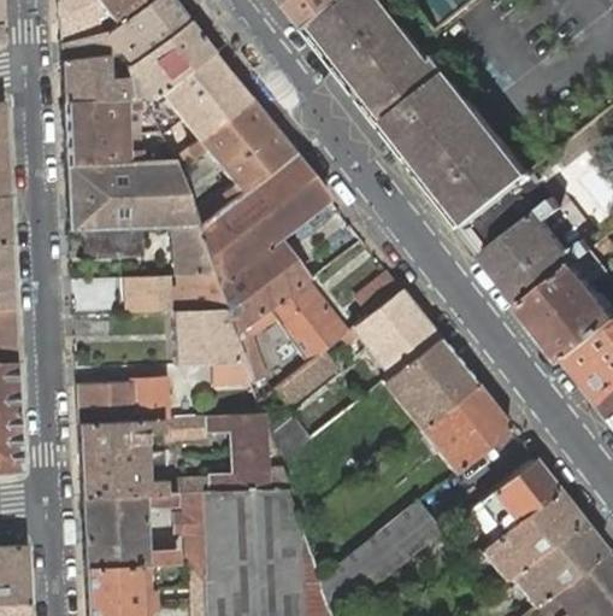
[(153,0),(60,0),(64,46),(74,42),(110,33),(113,31),(121,25),(153,0)]
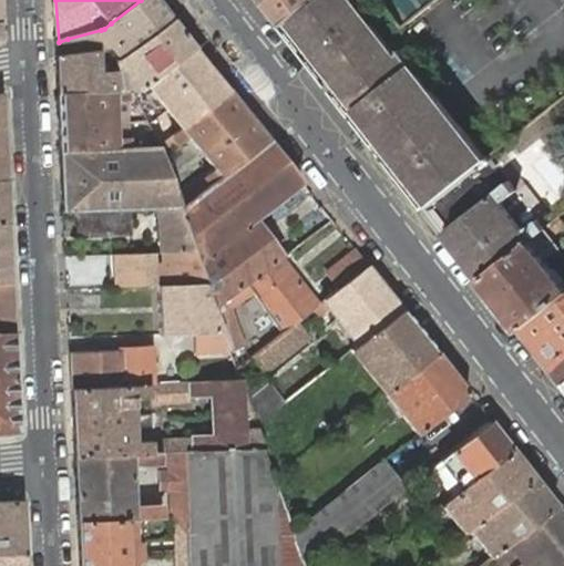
[(175,19),(160,0),(141,0),(111,23),(104,29),(101,30),(115,48),(122,60),(175,19)]
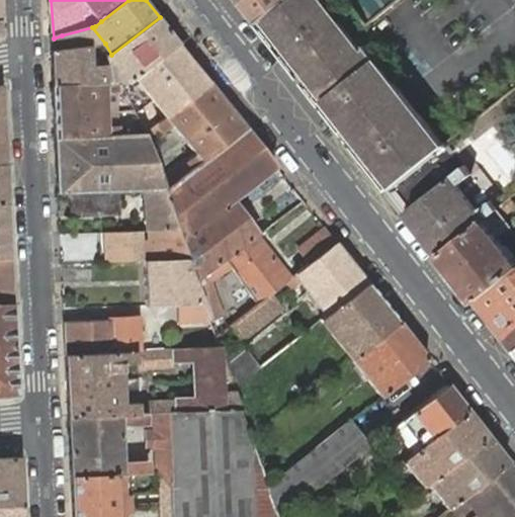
[(247,0),(244,3),(261,24),(266,20),(291,0),(247,0)]
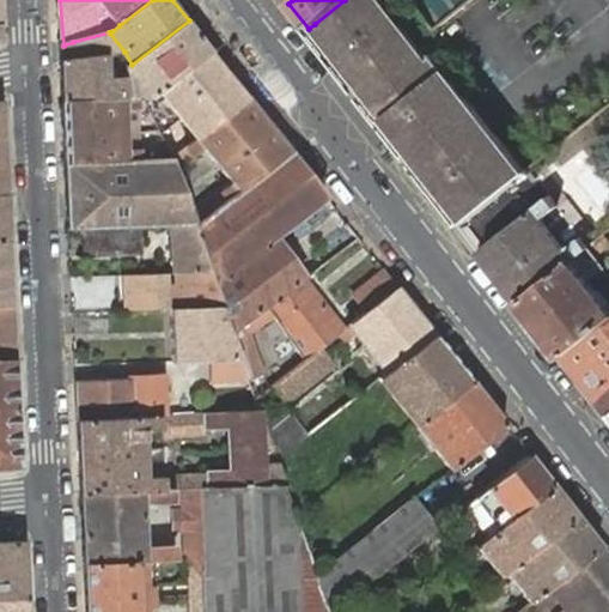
[(345,0),(315,24),(424,164),(470,222),(530,175),(486,119),(450,72),(438,58),(432,62),(382,0),(345,0)]
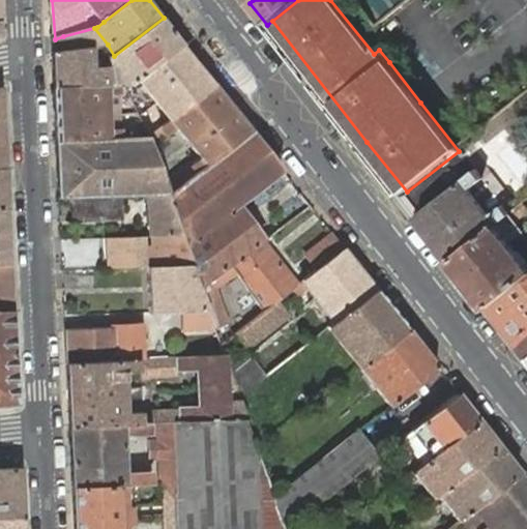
[(164,18),(114,56),(112,58),(113,68),(117,85),(126,85),(133,84),(135,83),(140,79),(185,45),(164,18)]
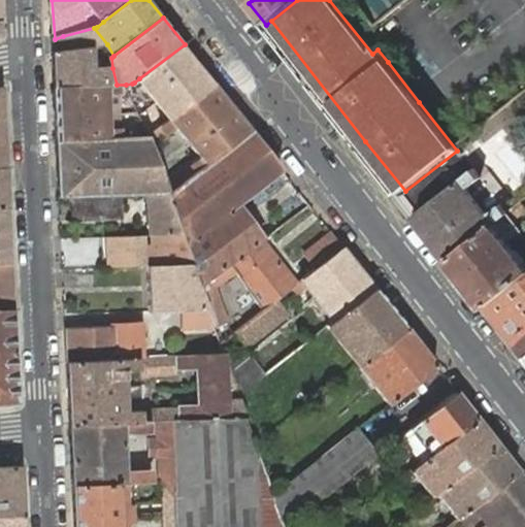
[(271,21),(266,25),(360,145),(400,195),(405,191),(365,141),(271,21)]
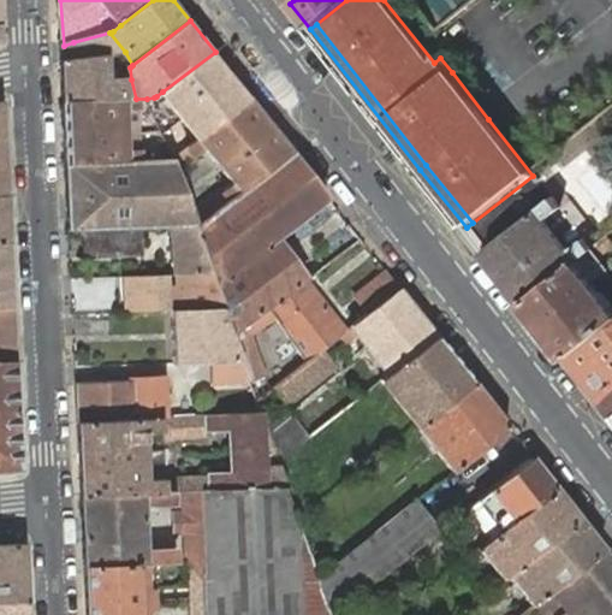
[(73,42),(64,46),(64,61),(108,54),(125,52),(110,33),(73,42)]
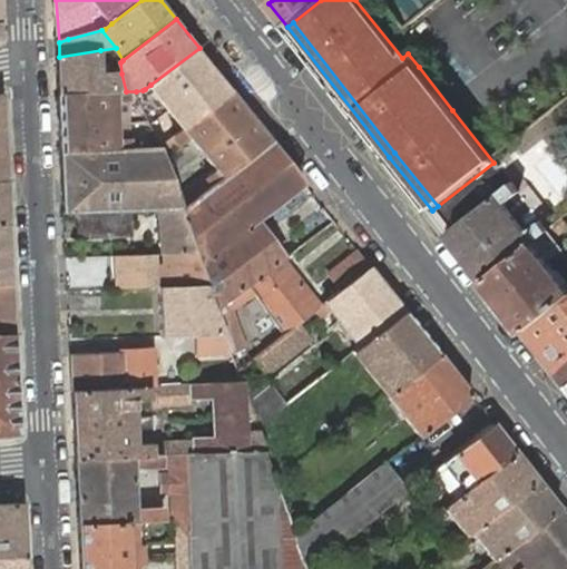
[(234,91),(199,48),(150,85),(186,129),(234,91)]
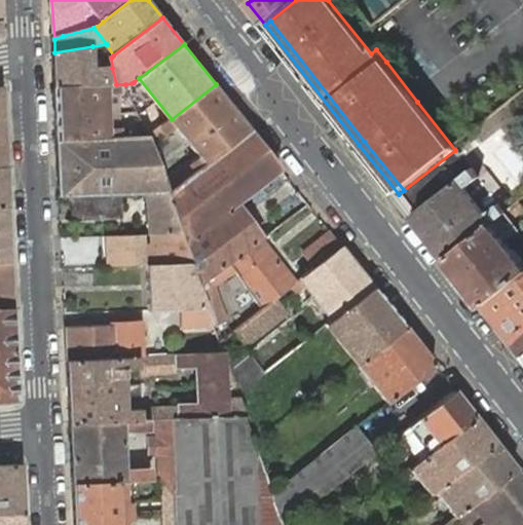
[(116,84),(112,68),(94,68),(92,46),(54,52),(57,88),(101,84),(110,84),(116,84)]
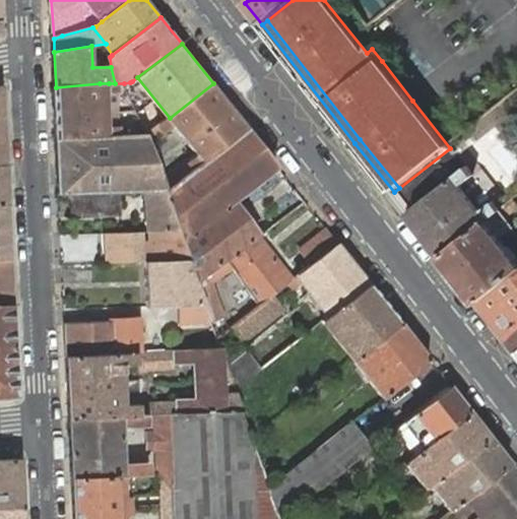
[(124,83),(115,83),(109,83),(100,83),(56,87),(58,139),(112,136),(122,135),(121,129),(121,127),(112,127),(110,95),(118,95),(118,91),(123,91),(123,94),(130,94),(124,83)]
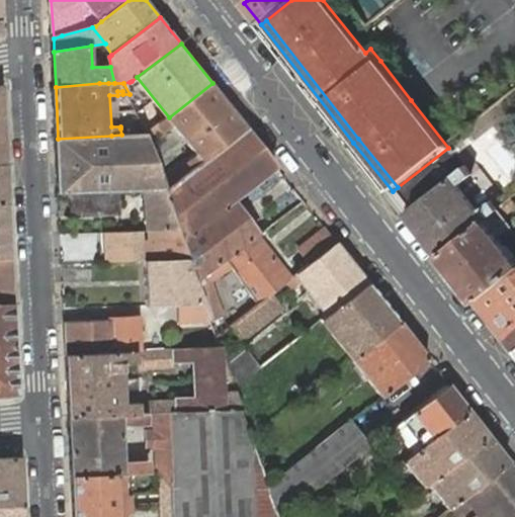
[(248,128),(212,83),(169,117),(164,121),(161,124),(148,134),(151,139),(152,143),(161,137),(167,131),(175,124),(198,154),(190,160),(189,158),(164,177),(168,189),(189,171),(195,167),(203,161),(248,128)]
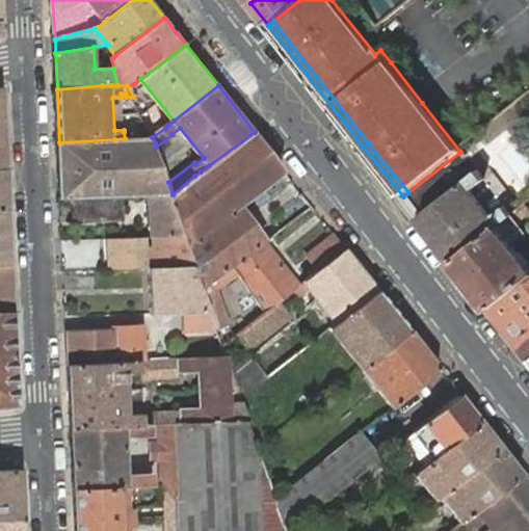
[(0,88),(0,169),(9,169),(7,130),(5,87),(0,88)]
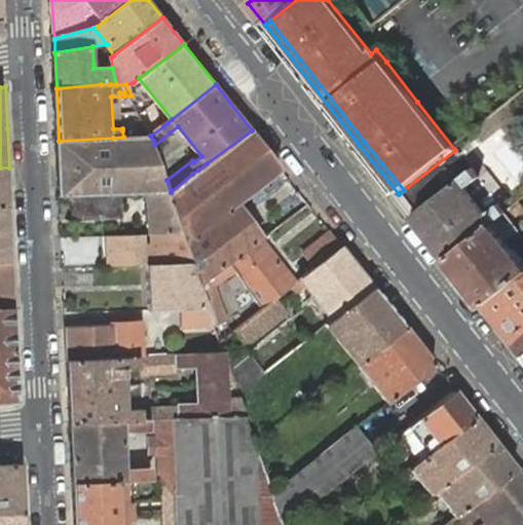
[(123,137),(150,136),(143,120),(122,130),(123,137)]
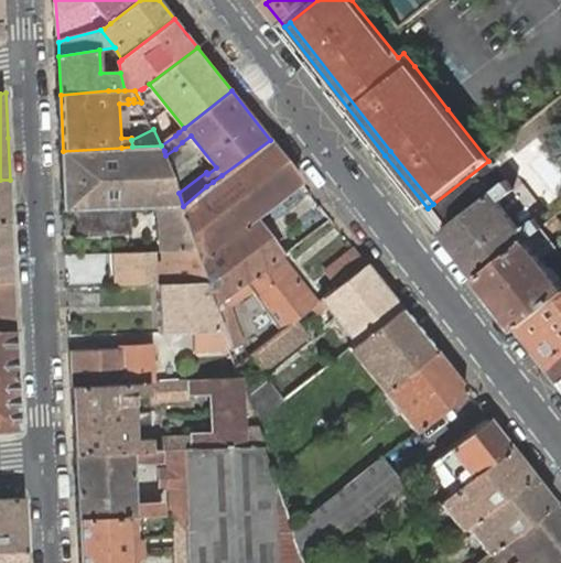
[(303,182),(270,140),(222,175),(213,182),(206,186),(183,206),(197,249),(202,261),(254,222),(259,217),(303,182)]
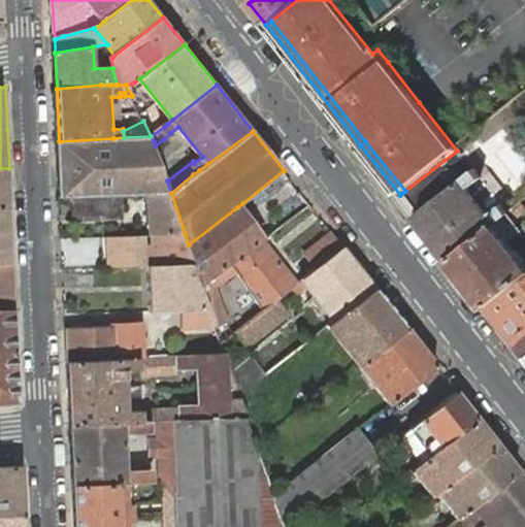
[(154,141),(151,136),(124,137),(113,138),(59,141),(62,197),(74,197),(123,195),(148,193),(171,193),(167,180),(161,164),(155,145),(154,141)]
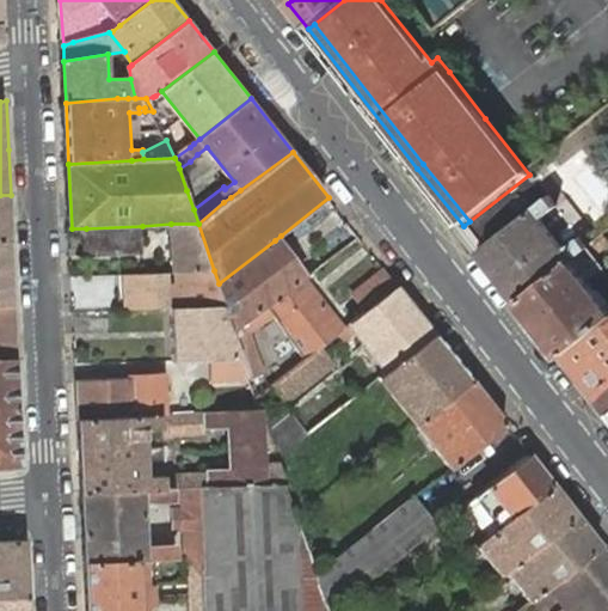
[(190,162),(179,169),(186,190),(198,185),(190,162)]
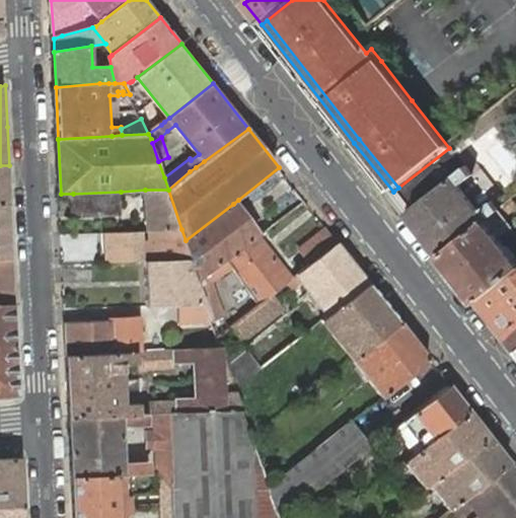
[(9,165),(0,165),(0,206),(11,206),(9,165)]
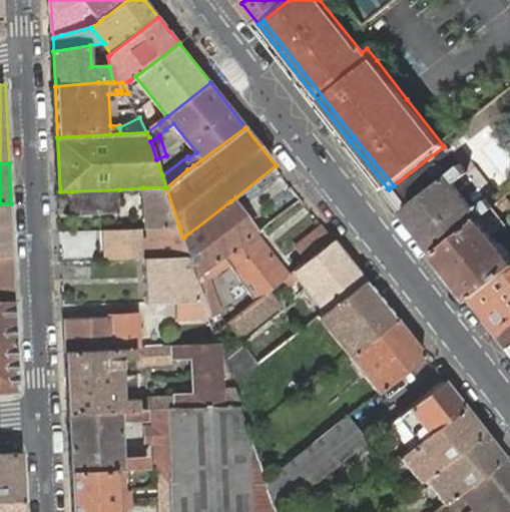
[(405,211),(438,252),(483,217),(497,207),(490,198),(478,206),(460,184),(472,175),(464,165),(405,211)]
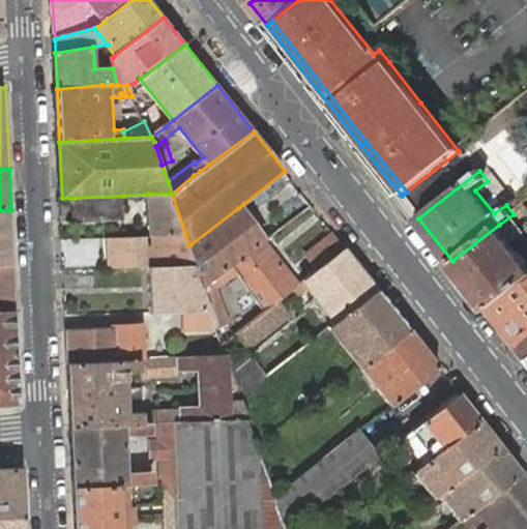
[(185,234),(172,194),(148,194),(152,236),(164,235),(185,234)]
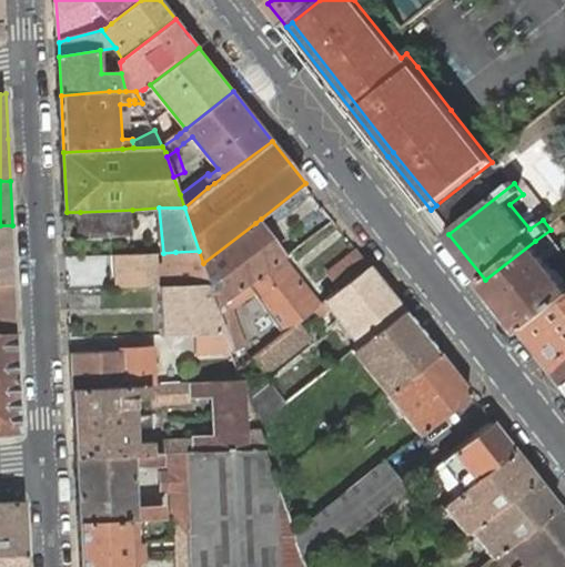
[(133,234),(132,210),(80,212),(82,236),(133,234)]
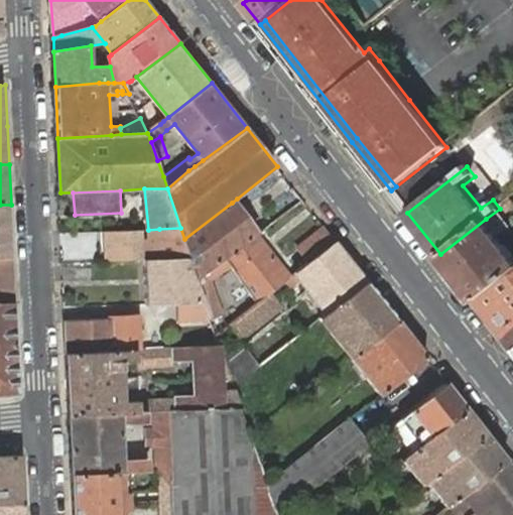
[(512,198),(500,209),(507,218),(512,214),(512,198)]
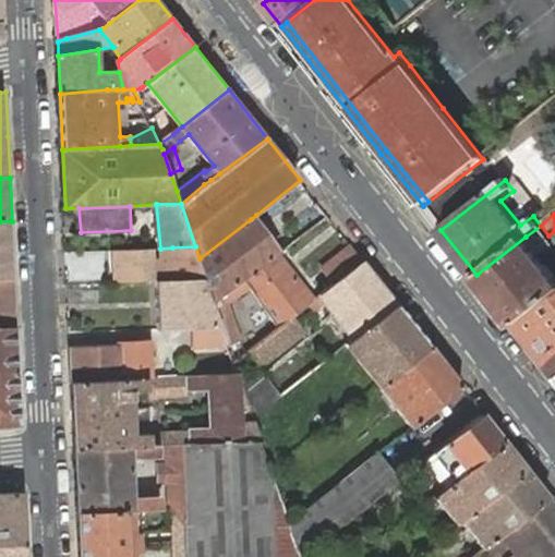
[(278,255),(251,219),(200,258),(206,279),(214,302),(220,298),(226,293),(236,287),(246,279),(278,255)]
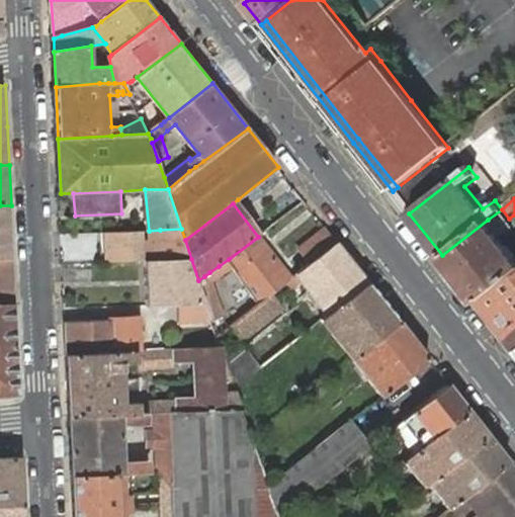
[(0,259),(14,259),(11,205),(0,205),(0,259)]
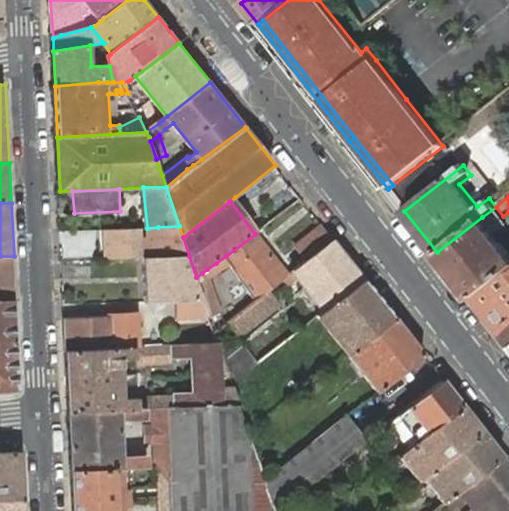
[(437,252),(473,297),(508,268),(508,250),(501,241),(506,237),(498,228),(493,231),(490,227),(503,216),(496,207),(482,217),(437,252)]
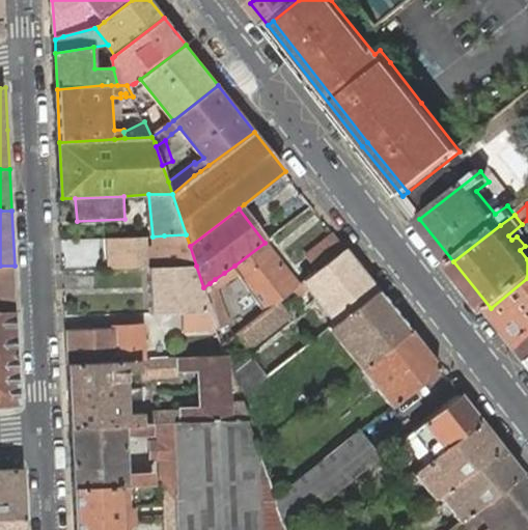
[(190,246),(186,234),(164,235),(164,247),(148,248),(147,236),(110,239),(112,270),(148,269),(150,268),(196,266),(190,246)]
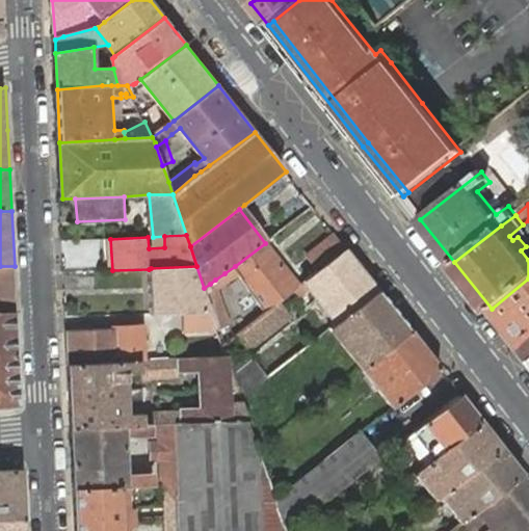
[(347,249),(337,237),(310,258),(321,271),(347,249)]
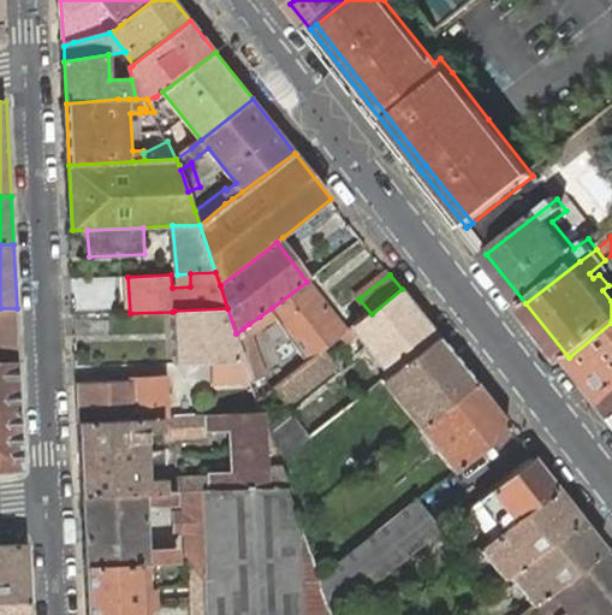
[(326,307),(307,282),(272,308),(291,335),(326,307)]
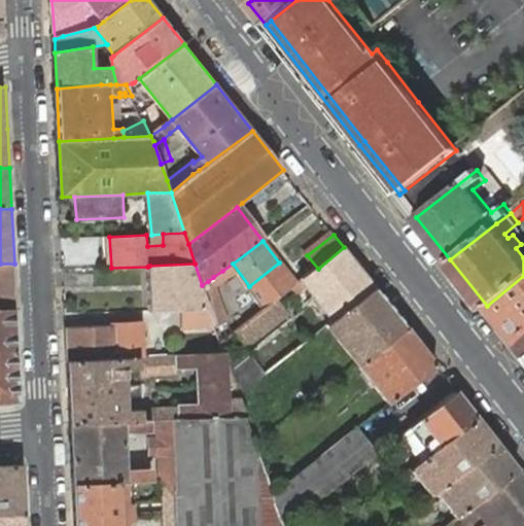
[(305,279),(297,285),(294,287),(300,294),(310,286),(319,297),(328,310),(336,319),(377,288),(344,247),(318,269),(305,279)]
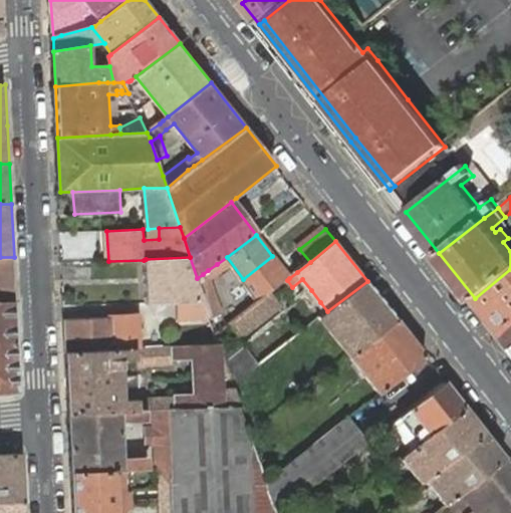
[(289,278),(272,256),(243,279),(261,301),(273,291),(287,280),(289,278)]
